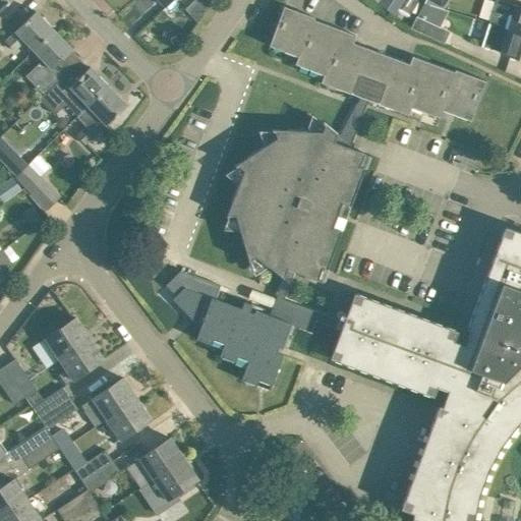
[(0,0),(0,10),(10,0),(0,0)]
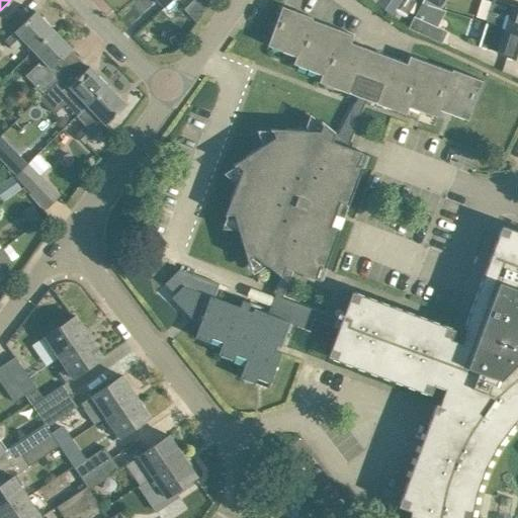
[(193,20),(211,0),(190,0),(182,10),(193,20)]
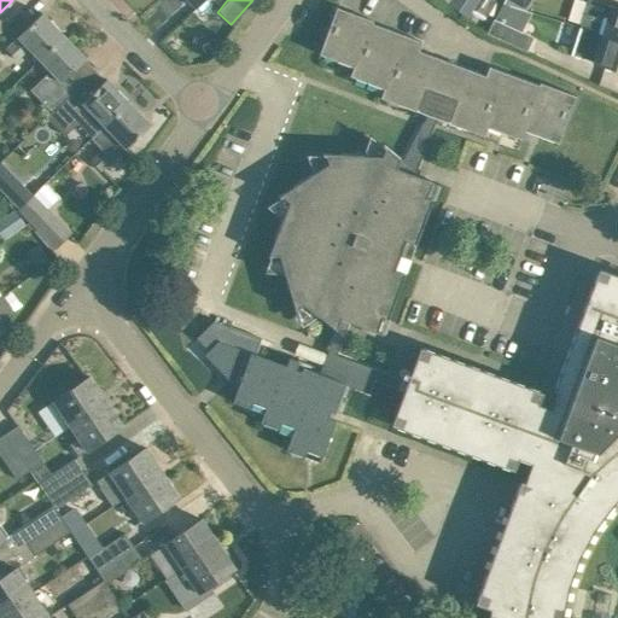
[(493,0),(482,0),(476,11),(485,17),(495,1),(493,0)]
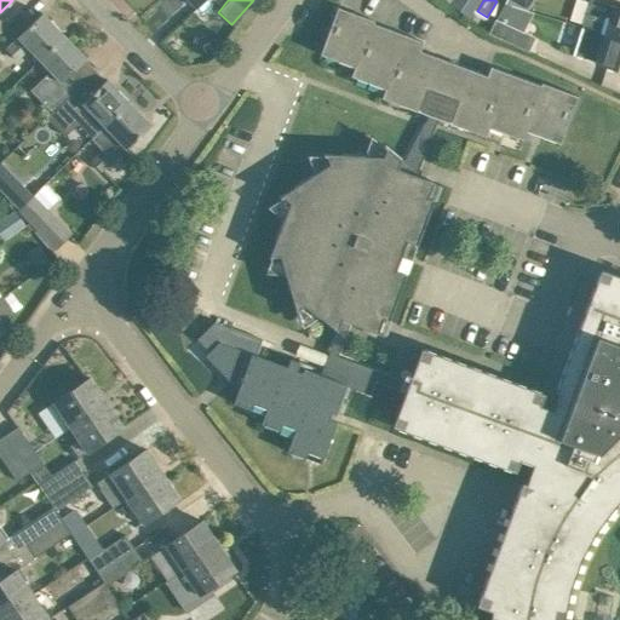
[(619,7),(595,0),(590,0),(581,27),(604,34),(619,39),(619,7)]
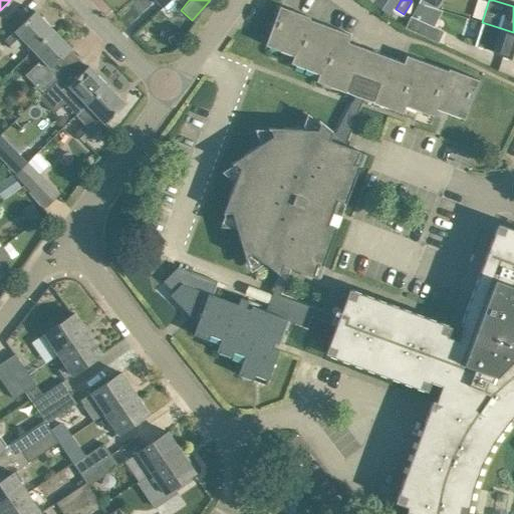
[(279,6),(265,45),(280,50),(282,45),(295,50),(290,63),(306,68),(308,63),(321,68),(316,81),(331,86),(333,81),(346,86),(344,91),(355,95),(362,98),(373,102),(375,97),(389,101),(387,107),(402,112),(407,100),(420,104),(418,110),(433,115),(438,103),(451,107),(449,113),(464,118),(479,79),(449,68),(448,71),(406,55),(404,63),(347,42),(350,34),(309,19),(310,17),(279,6)]
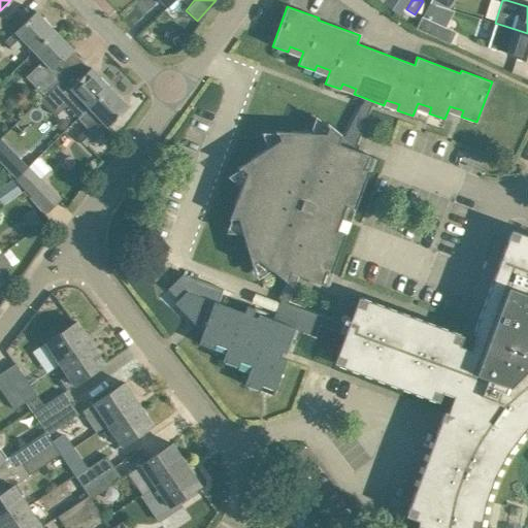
[(24,42),(33,52),(55,30),(36,10),(21,25),(22,26),(5,42),(14,52),(24,42)]
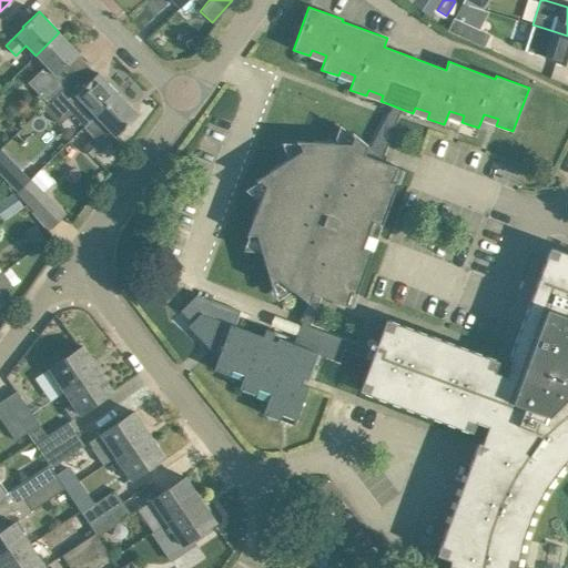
[(490,34),(454,18),(447,30),(484,47),(490,34)]
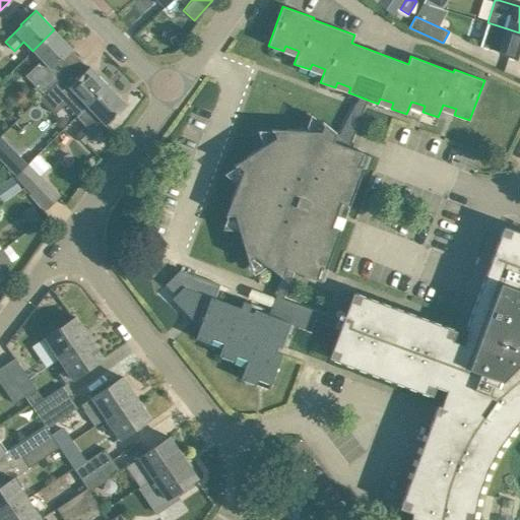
[(488,22),(479,47),(497,52),(519,58),(519,33),(507,28),(488,22)]
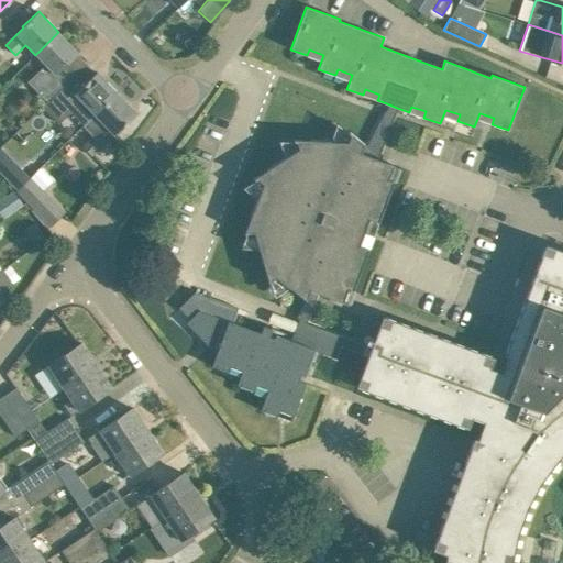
[(35,55),(45,65),(26,83),(46,102),(67,81),(58,73),(78,53),(58,32),(35,55)]
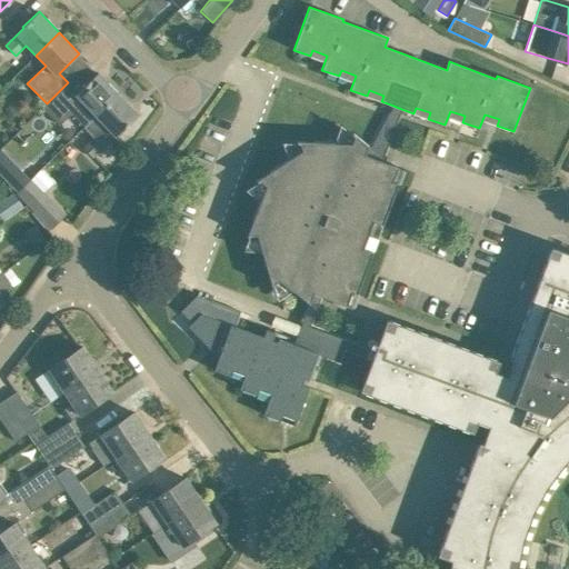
[(47,103),(43,107),(60,125),(71,113),(75,117),(85,106),(95,116),(118,93),(98,72),(78,92),(68,82),(47,103)]
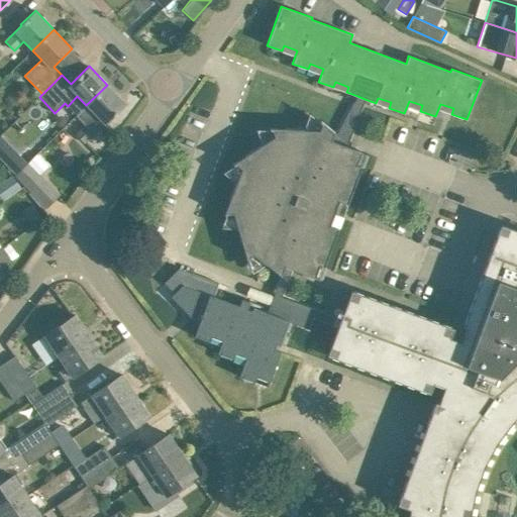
[(86,105),(76,116),(85,125),(76,134),(84,142),(104,123),(105,124),(126,104),(107,85),(86,105)]
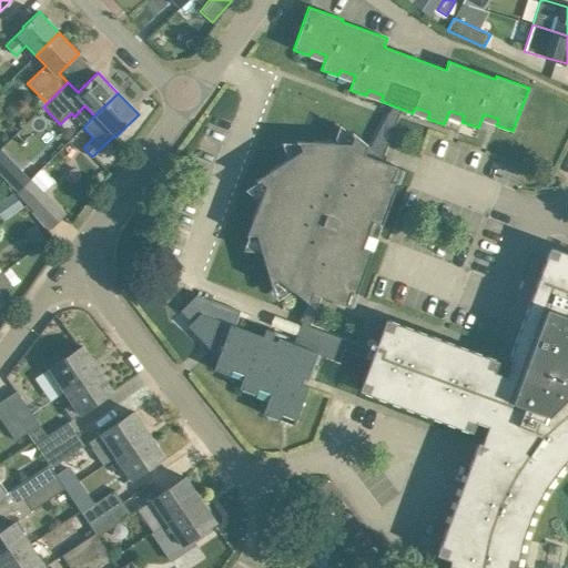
[(249,231),(246,236),(249,236),(259,241),(262,251),(266,269),(270,282),(272,286),(273,285),(283,283),(292,290),(308,303),(294,343),(316,352),(316,354),(324,356),(338,362),(344,348),(371,358),(374,351),(310,326),(321,295),(351,306),(355,294),(403,169),(382,161),(401,109),(393,105),(387,115),(369,146),(367,146),(367,144),(366,143),(356,135),(352,132),(351,134),(344,142),(333,142),(315,141),(301,141),(296,141),(296,142),(295,154),(286,160),(272,170),(260,178),(256,180),(256,182),(263,191),(260,201),(253,219),(249,231)]
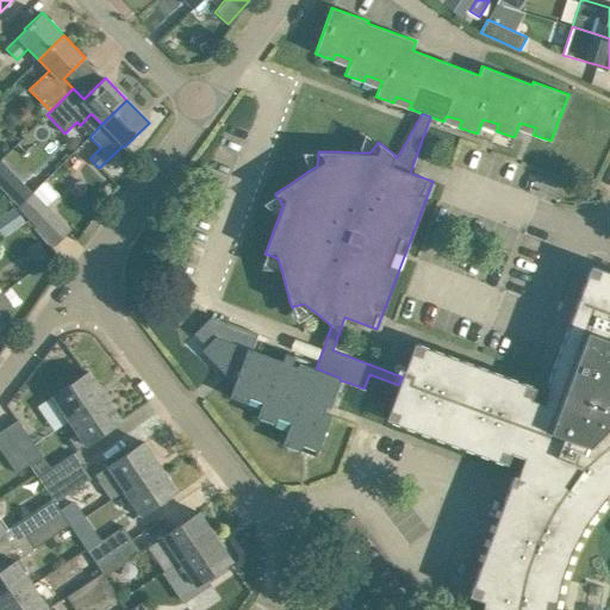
[(32,193),(18,206),(54,243),(68,230),(32,193)]
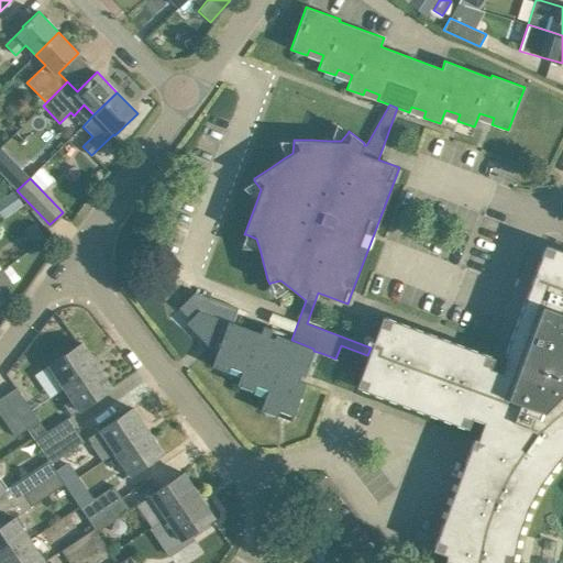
[(367,355),(355,386),(359,388),(467,428),(472,417),(484,421),(477,438),(474,437),(432,549),(445,554),(443,562),(501,562),(503,562),(505,562),(511,562),(517,534),(527,507),(540,482),(558,459),(562,453),(562,250),(544,243),(504,355),(507,357),(501,372),(490,367),(494,356),(385,317),(382,316),(371,348),(367,355)]
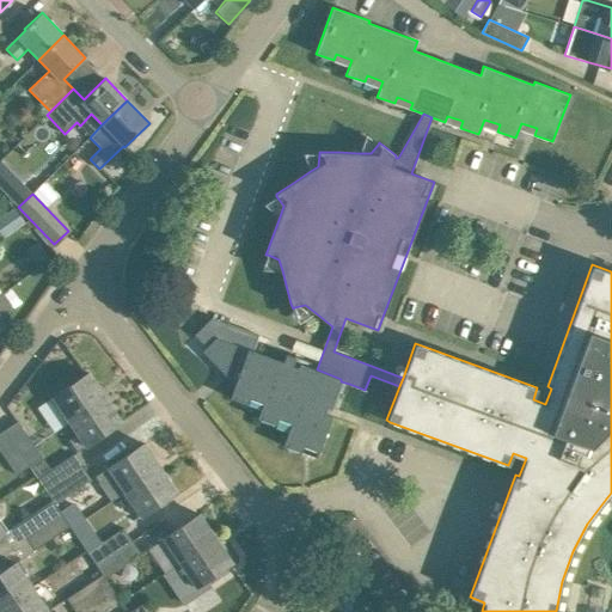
[(2,294),(0,295),(0,316),(12,308),(2,294)]
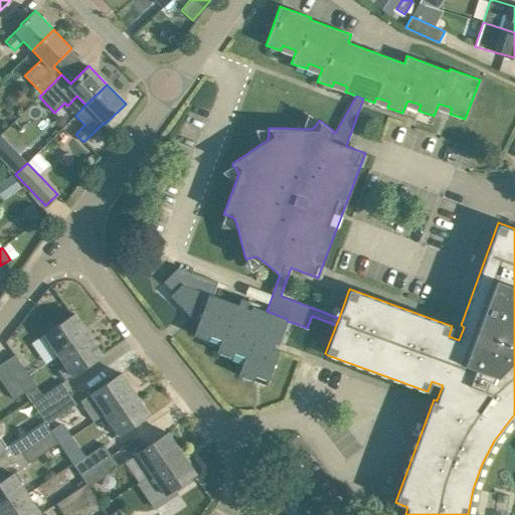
[(182,284),(213,295),(217,282),(206,277),(187,270),(178,267),(163,282),(173,292),(182,284)]
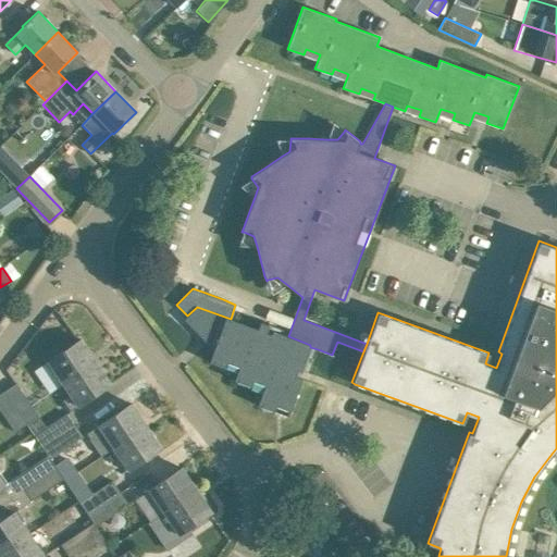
[(197,307),(184,320),(199,335),(202,332),(215,345),(213,350),(209,362),(225,368),(227,362),(239,367),(234,381),(251,386),(254,381),(264,385),(258,405),(274,411),(276,406),(288,410),(286,416),(288,417),(300,383),(301,379),(295,376),(297,370),(301,371),(302,370),(301,369),(310,347),(310,345),(288,336),(272,331),(271,334),(267,332),(269,324),(261,321),(260,322),(258,330),(231,319),(197,307)]
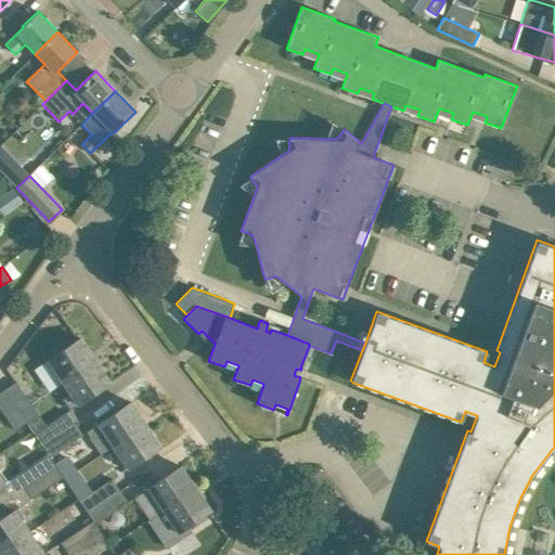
[(55,370),(64,382),(94,361),(79,339),(80,339),(80,338),(46,361),(52,372),(55,370)]
